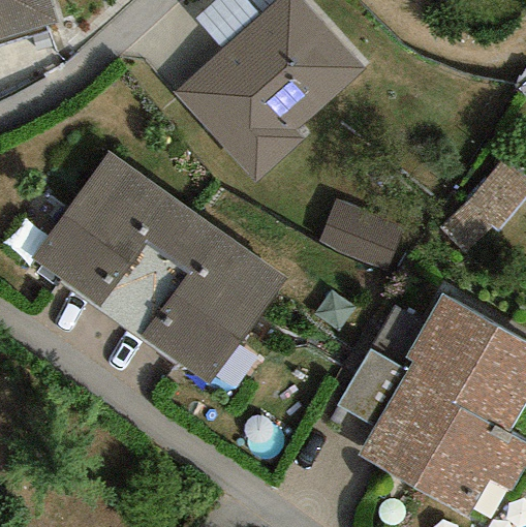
[(0,0),(0,38),(58,22),(52,0),(0,0)]
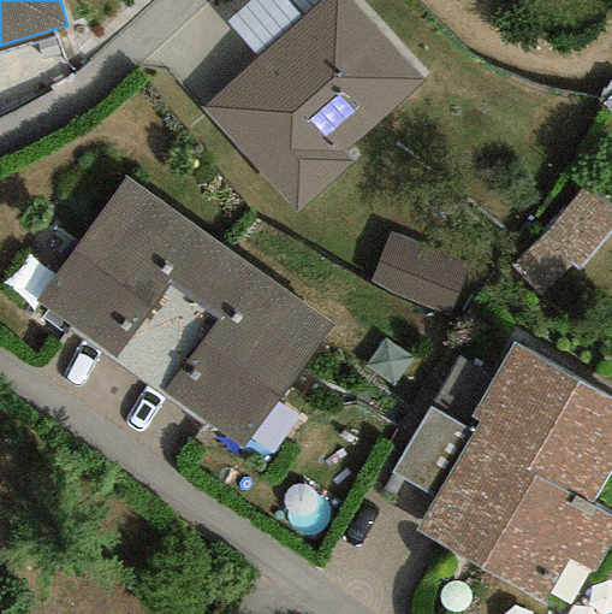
[(423,78),(350,0),(316,0),(201,107),(298,211),(354,159),(345,149),(423,78)]
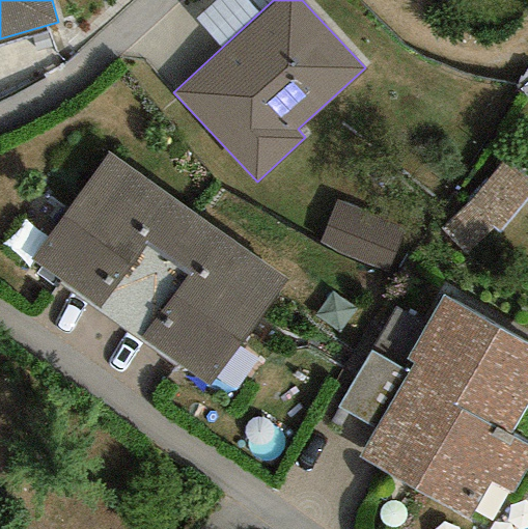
[(287,278),(109,150),(32,257),(212,385),(287,278)]
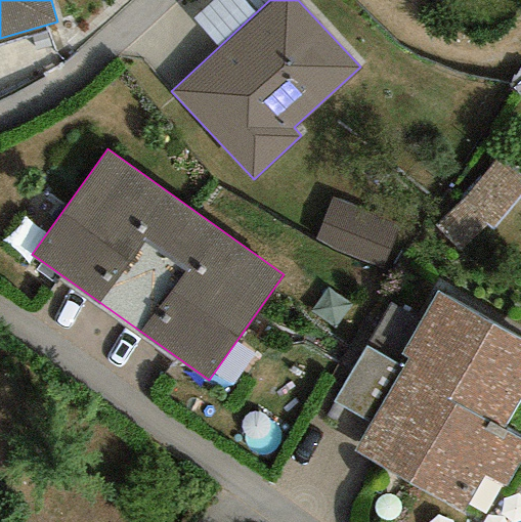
[(520,176),(495,160),(460,202),(435,224),(460,249),(487,224),(494,230),(520,196),(520,176)]
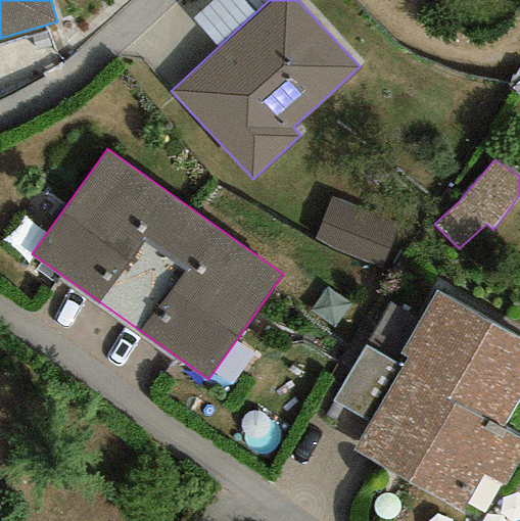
[(400,223),(332,194),(315,237),(383,265),(400,223)]
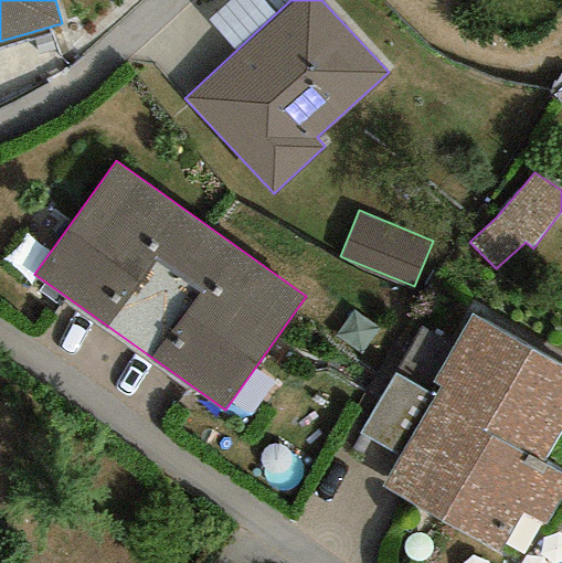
[(561,382),(457,330),(371,500),(495,562),(523,562),(561,489),(561,481),(532,467),(561,409),(561,382)]
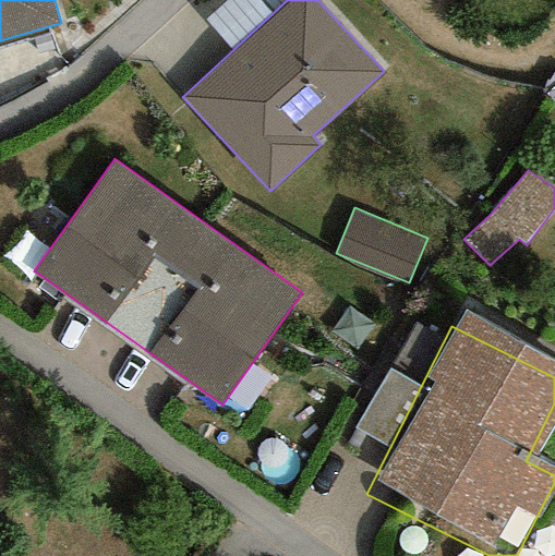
[(356,413),(387,432),(424,369),(393,350),(356,413)]
